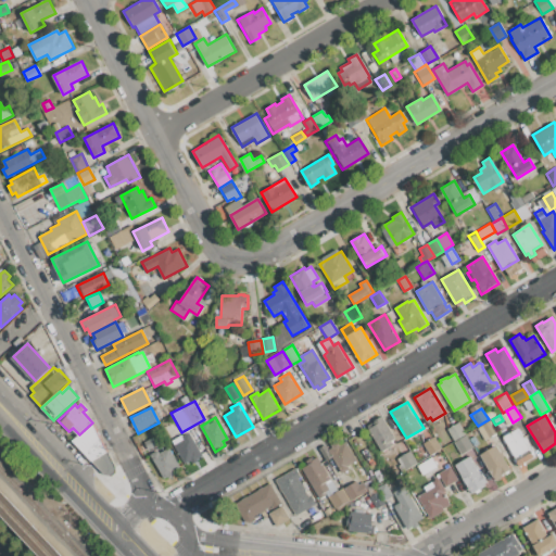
[(370,429),(384,420),(395,438),(380,446),(370,429)]
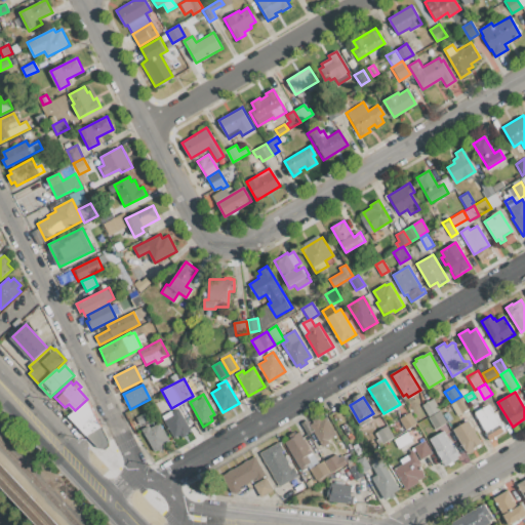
[(451,405),(462,398),(469,409),(457,415),(451,405)]
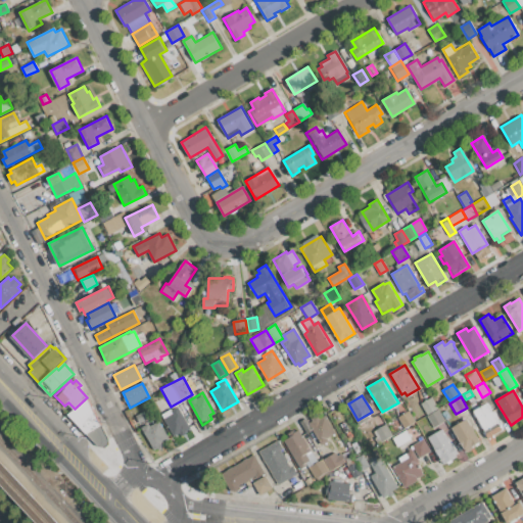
[(420,403),(431,397),(438,409),(427,415),(420,403)]
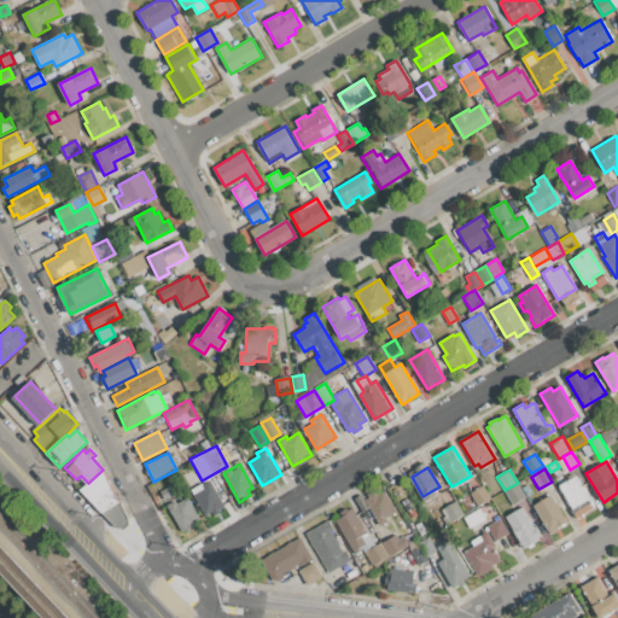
[(81,490),(104,472),(120,502),(128,519),(128,526),(124,529),(117,528),(101,512),(81,490)]
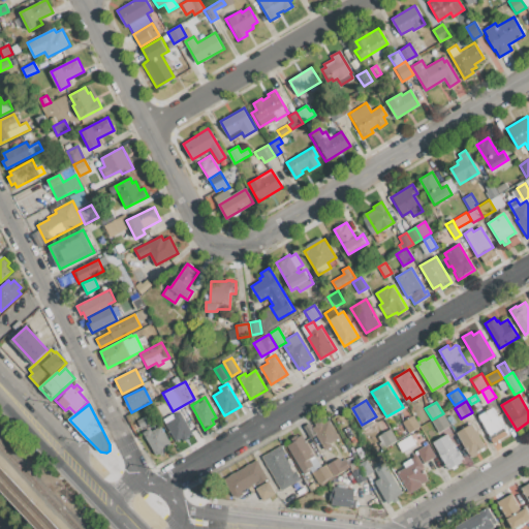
[(477,416),(494,406),(508,431),(492,441),(477,416)]
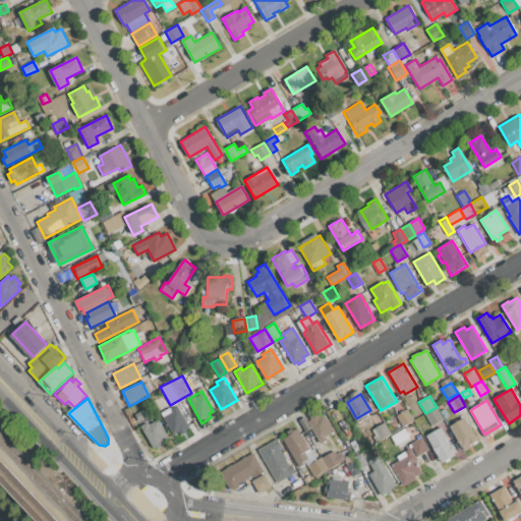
[(163,417),(172,412),(170,409),(177,405),(190,427),(184,430),(185,432),(181,436),(179,431),(173,435),(163,417)]
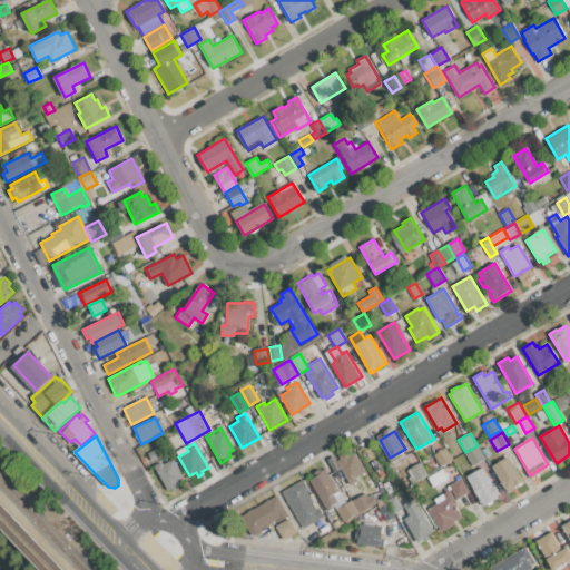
[(153,461),(147,453),(160,445),(165,454),(153,461)]
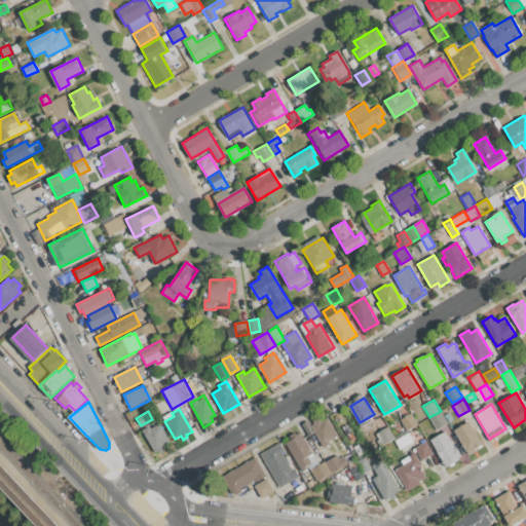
[(400,419),(410,412),(418,424),(407,431),(400,419)]
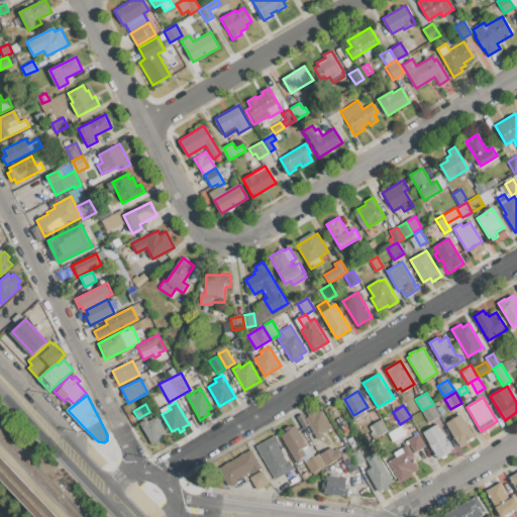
[(422,412),(433,405),(440,416),(429,423),(422,412)]
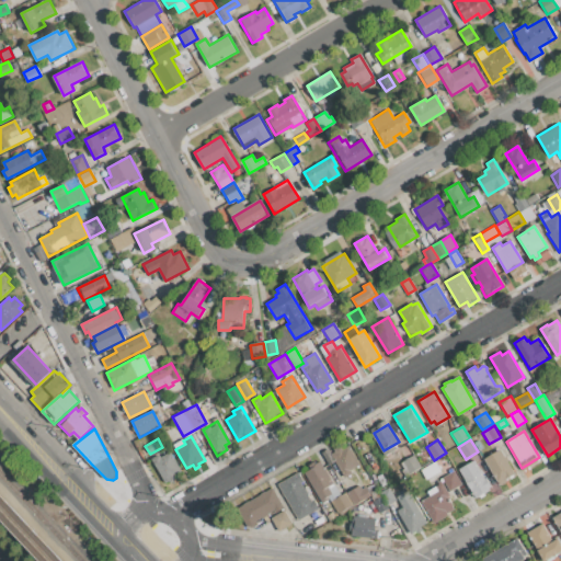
[(331,455),(347,445),(358,465),(351,470),(352,472),(345,477),(331,455)]
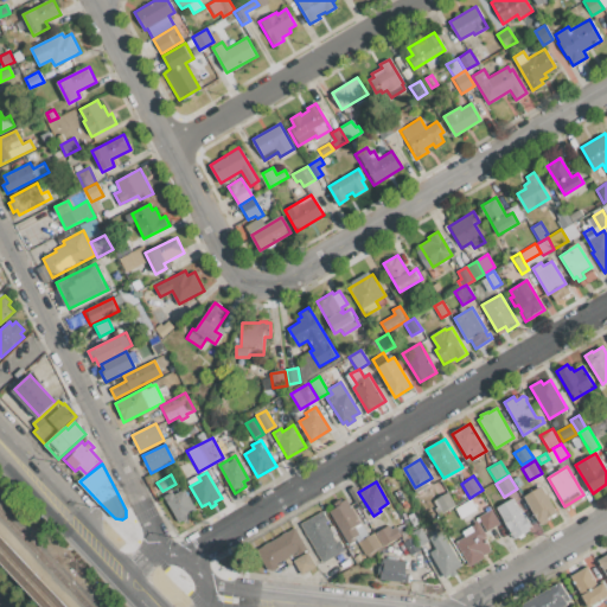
[(523,497),(541,486),(556,512),(538,523),(523,497)]
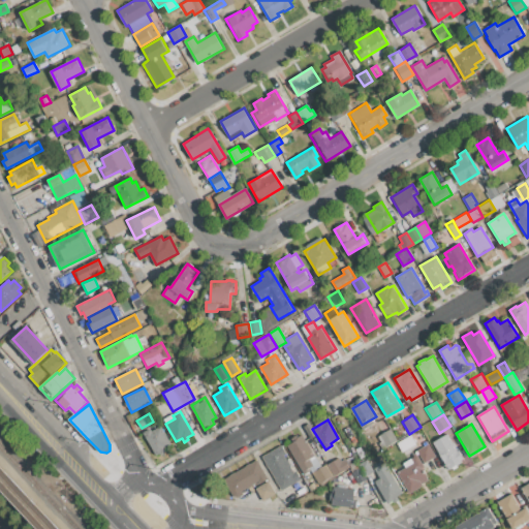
[(143,433),(150,429),(152,432),(161,427),(172,444),(166,448),(167,452),(159,457),(157,453),(155,455),(143,433)]
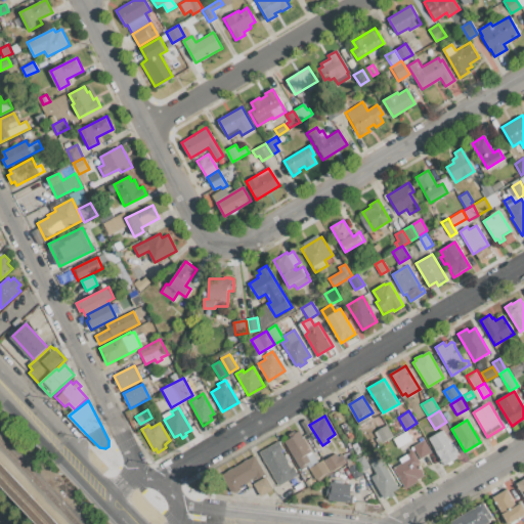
[(375,432),(387,425),(394,436),(382,443),(375,432)]
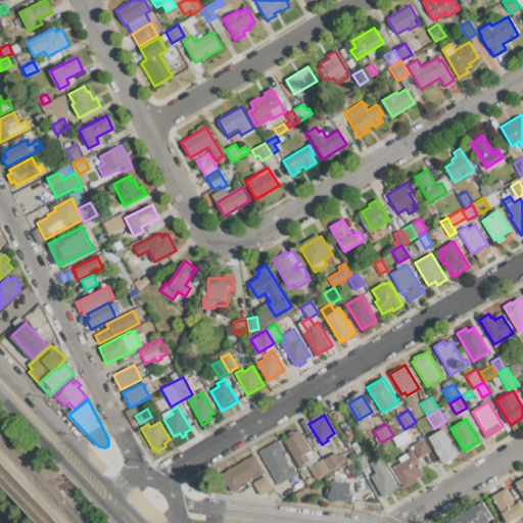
[(284,440),(290,436),(288,433),(293,430),(294,432),(298,430),(318,462),(308,468),(307,465),(300,469),(284,440)]
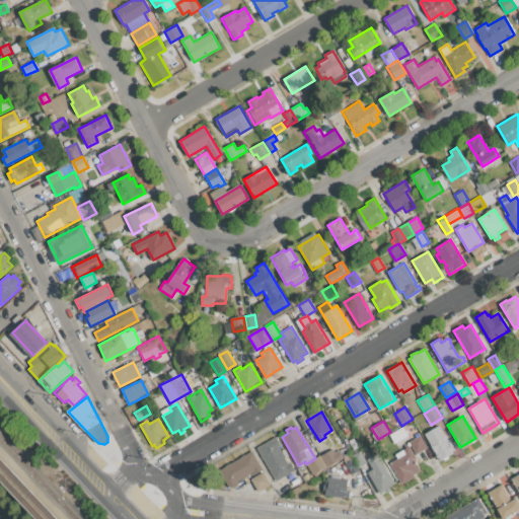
[(389,435),(402,427),(408,436),(394,444),(389,435)]
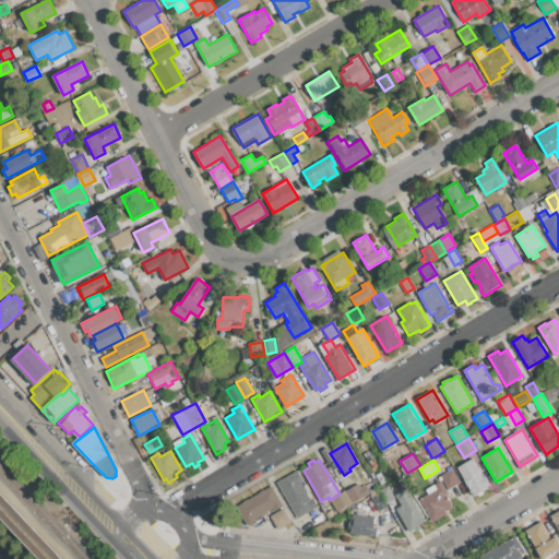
[(456,468),(472,460),(483,476),(485,475),(491,485),(474,496),(456,468)]
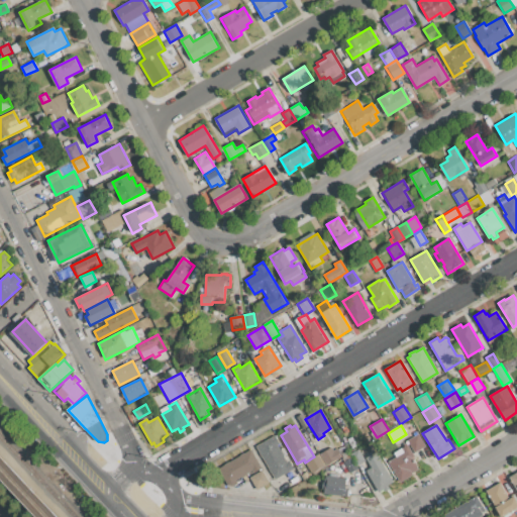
[(407,440),(418,433),(425,445),(414,452),(407,440)]
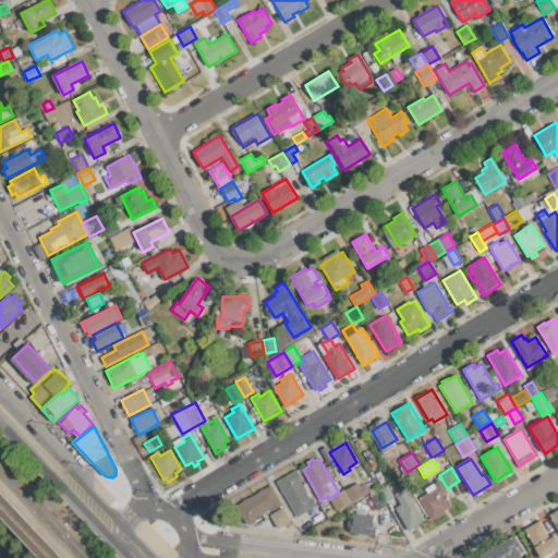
[(276,482),(296,470),(302,478),(299,480),(310,498),(312,496),(317,506),(298,518),(276,482)]
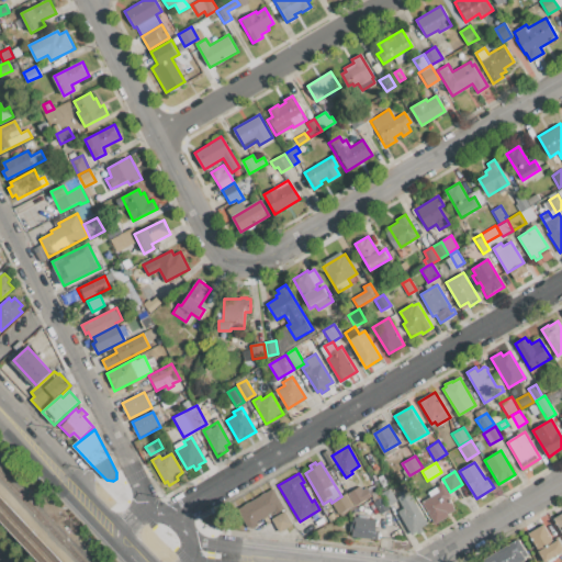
[(423,503),(431,497),(428,493),(442,484),(450,496),(448,497),(454,509),(434,521),(423,503)]
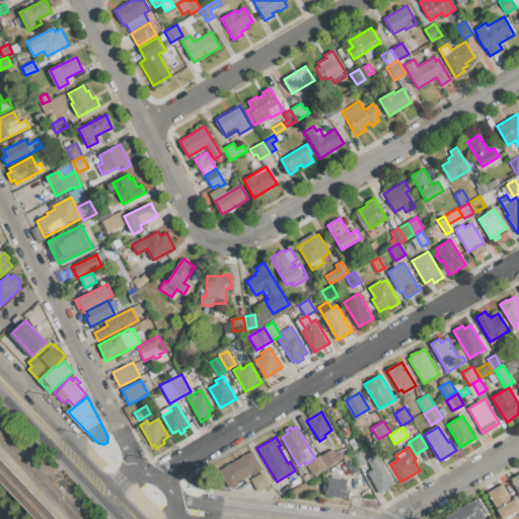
[(320,455),(332,448),(335,452),(338,450),(344,459),(327,468),(320,455)]
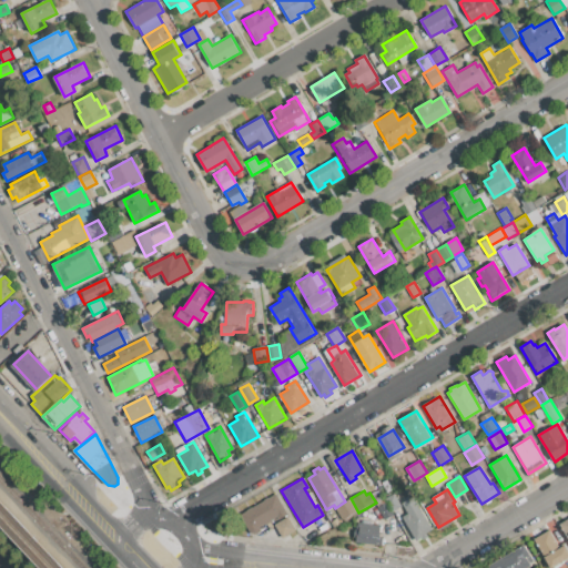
[(240,515),(274,494),(287,515),(277,520),(276,517),(260,527),(262,531),(253,537),(240,515)]
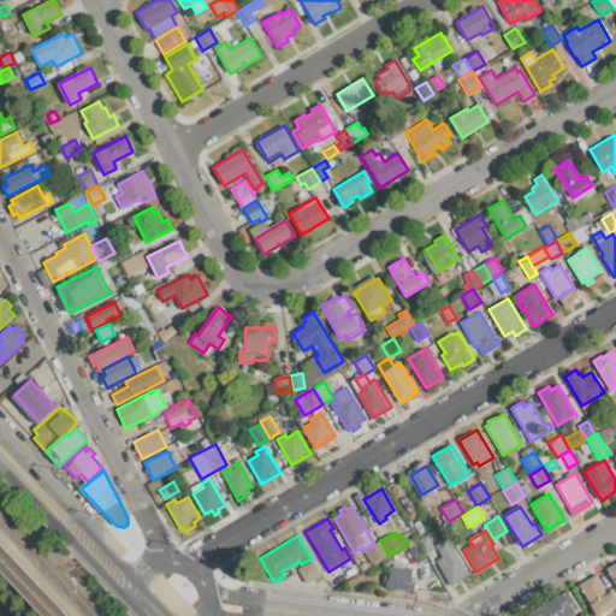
[(436,545),(448,538),(469,574),(462,578),(465,581),(458,585),(457,584),(451,587),(436,561),(443,557),(436,545)]
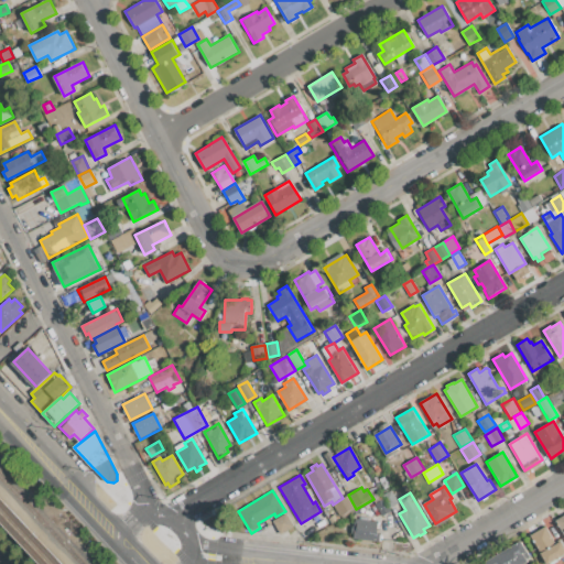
[(333,505),(343,498),(347,496),(355,508),(340,517),(333,505)]
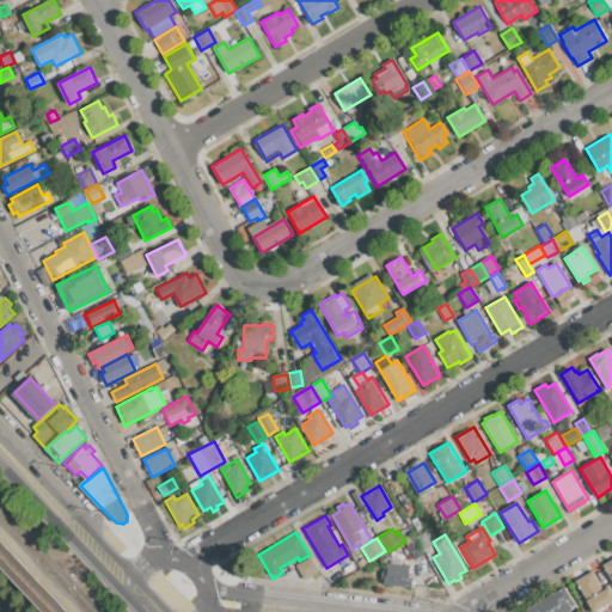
[(415,560),(407,546),(416,542),(423,555),(415,560)]
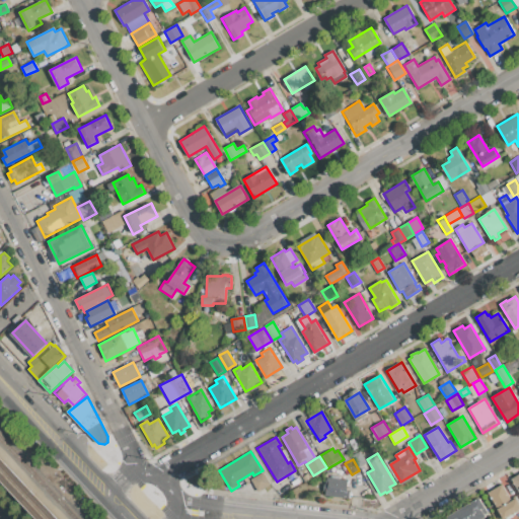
[(250,479),(263,471),(271,484),(258,492),(250,479)]
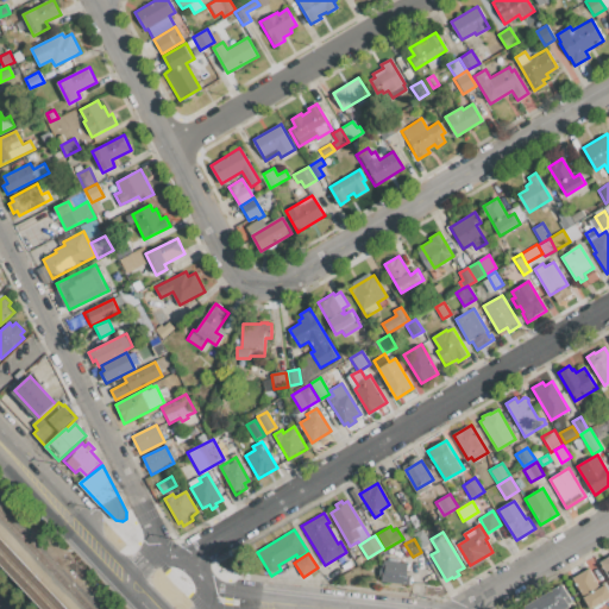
[(334,562),(346,554),(355,567),(341,576),(334,562)]
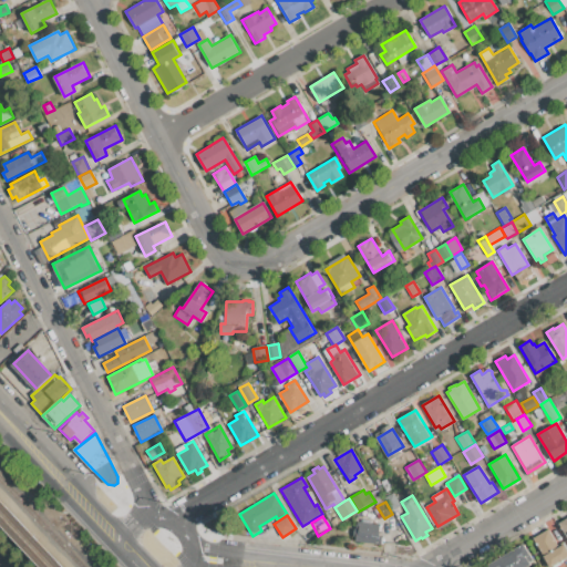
[(356,540),(357,536),(352,536),(353,528),(357,529),(358,523),(380,525),(379,535),(382,536),(382,544),(356,540)]
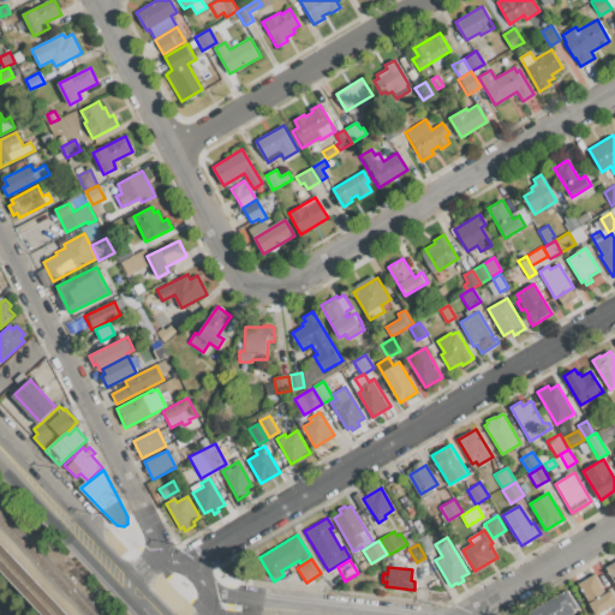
[(597,614),(578,584),(595,573),(605,592),(613,589),(614,592),(614,604),(597,614)]
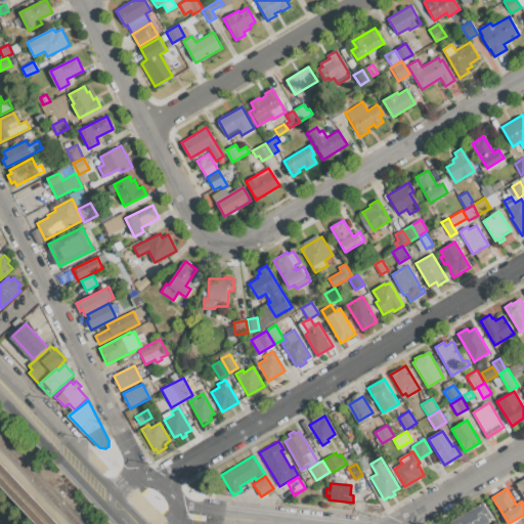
[(452,523),(451,522),(484,503),(490,513),(486,515),(490,522),(486,523),(452,523)]
